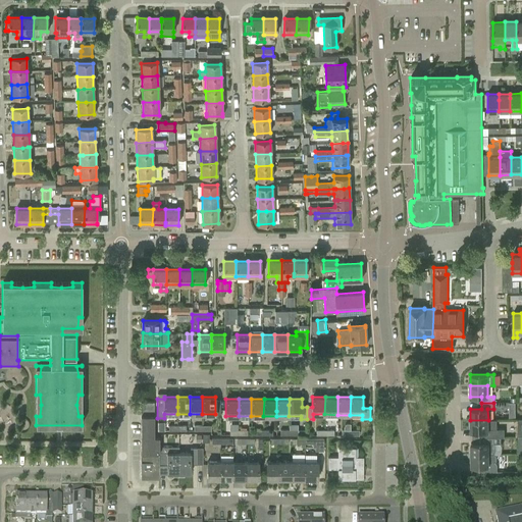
[(141,415),(141,479),(159,479),(159,473),(159,464),(159,453),(159,448),(159,436),(154,436),(154,415),(141,415)]
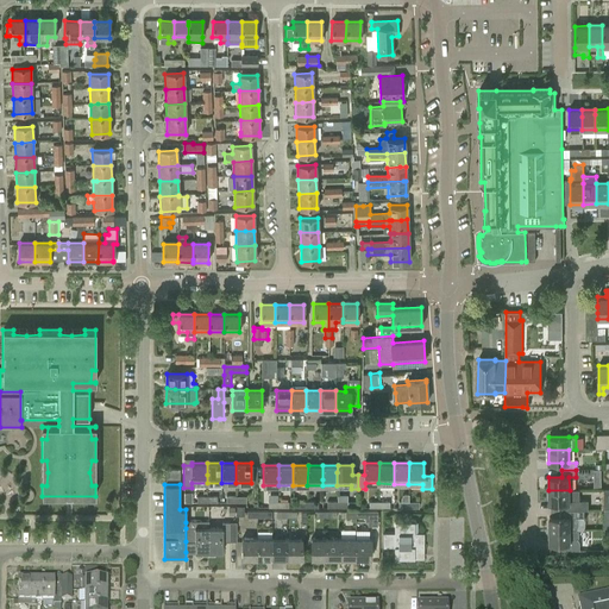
[(570,490),(548,490),(548,503),(562,503),(562,510),(584,510),(588,510),(588,500),(579,500),(579,490),(570,490)]
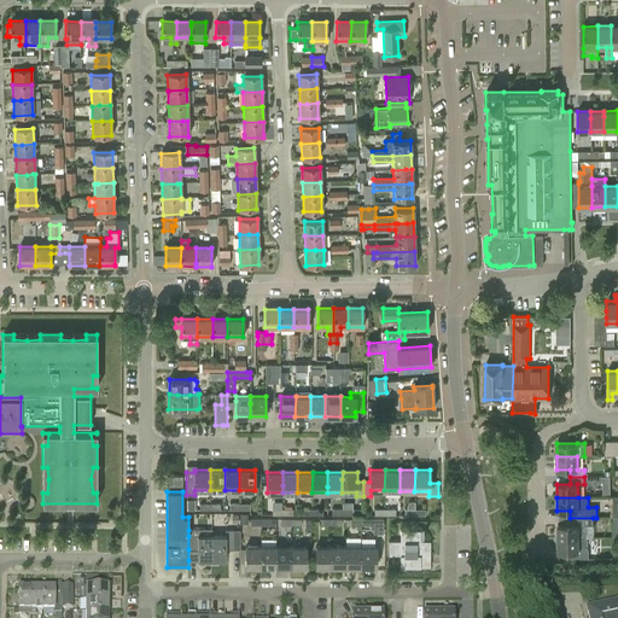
[(570,525),(558,525),(558,538),(578,538),(586,538),(587,534),(587,529),(584,525),(593,525),(593,518),(570,518),(570,525)]
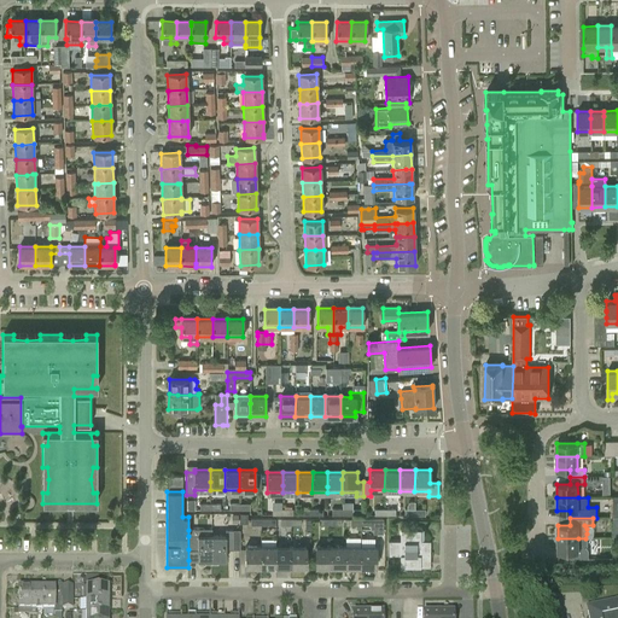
[(361,519),(361,525),(371,525),(371,528),(373,528),(373,534),(383,534),(383,519),(371,519),(361,519)]
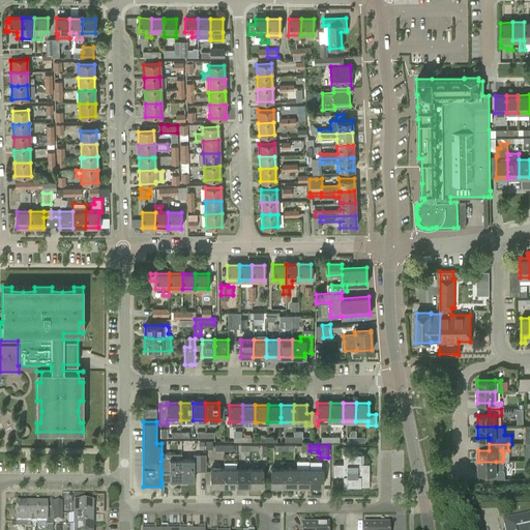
[(333,464),(332,476),(343,476),(343,487),(369,487),(369,464),(360,464),(360,453),(344,453),(343,464),(333,464)]
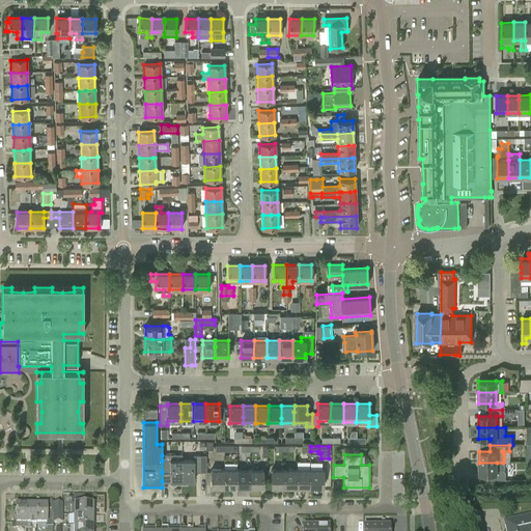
[(162,455),(162,460),(162,472),(170,472),(170,481),(177,481),(177,483),(183,483),(183,460),(183,455),(162,455)]
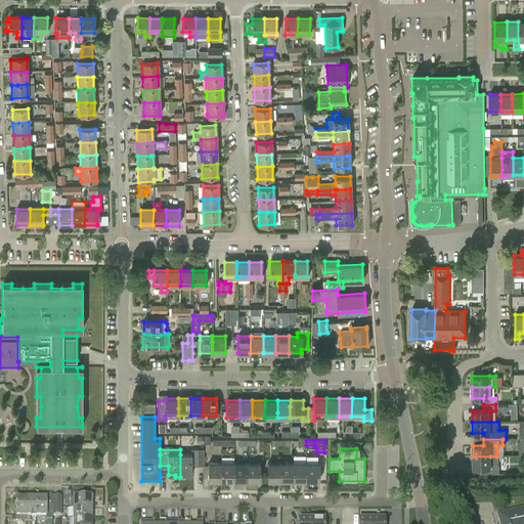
[(180,454),(180,477),(185,477),(185,475),(191,475),(191,467),(197,467),(197,449),(189,449),(189,454),(180,454)]
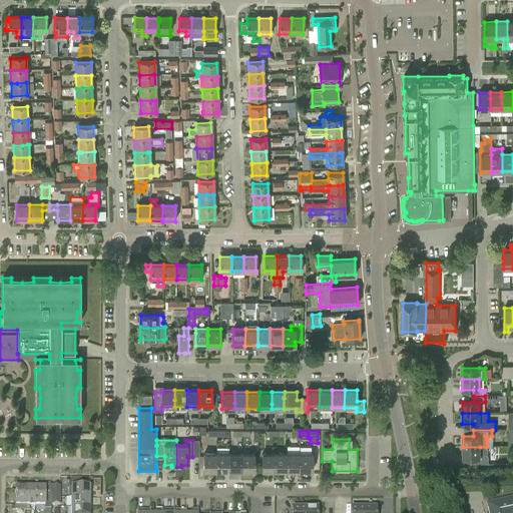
[(480,447),(463,447),(463,458),(474,458),(474,464),(488,464),(488,457),(486,455),(488,453),(488,448),(486,447),(480,447)]
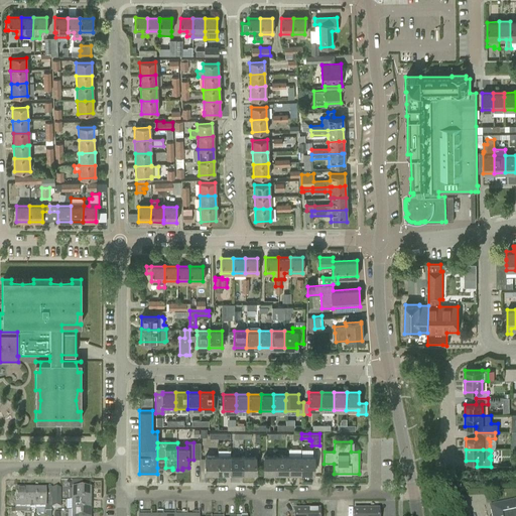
[(263,456),(263,473),(276,473),(276,456),(263,456)]
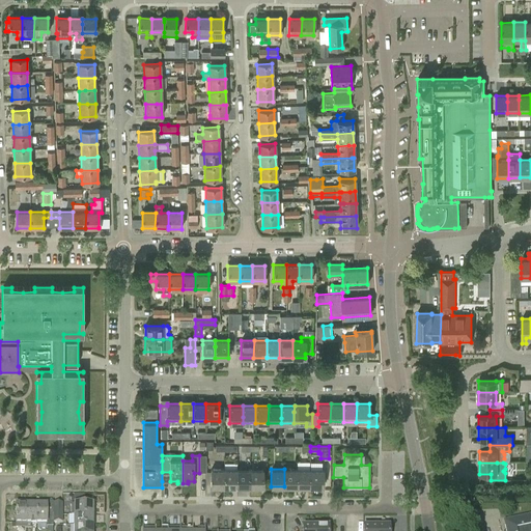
[(284,469),(284,486),(297,486),(297,469),(284,469)]
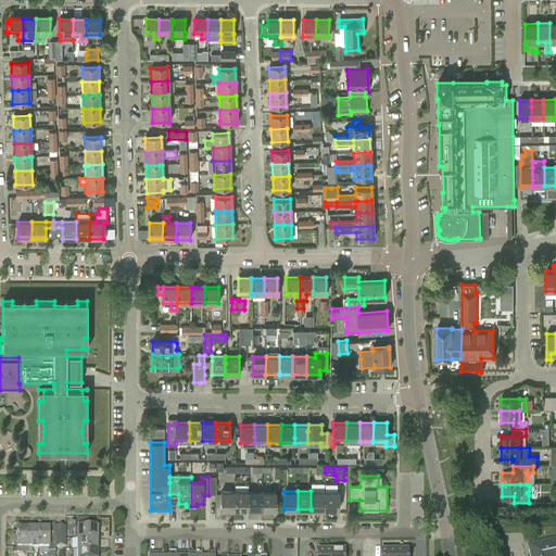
[(311,491),(311,509),(324,509),(324,501),(325,491),(311,491)]
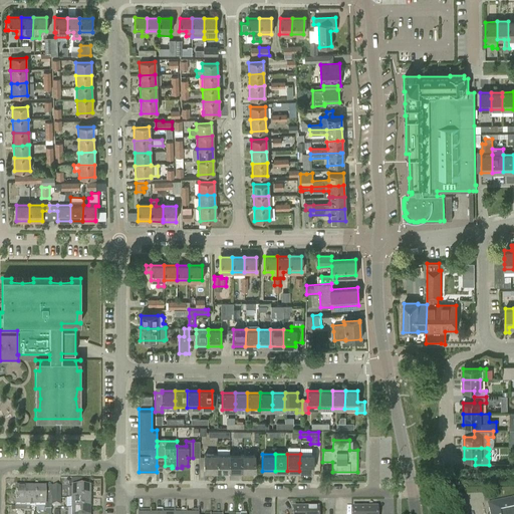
[(299,463),(299,471),(312,471),(312,454),(300,454),(299,463)]
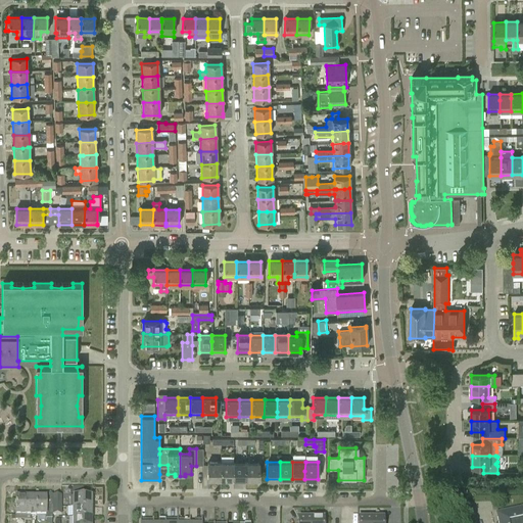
[(207,463),(207,479),(221,480),(221,463),(207,463)]
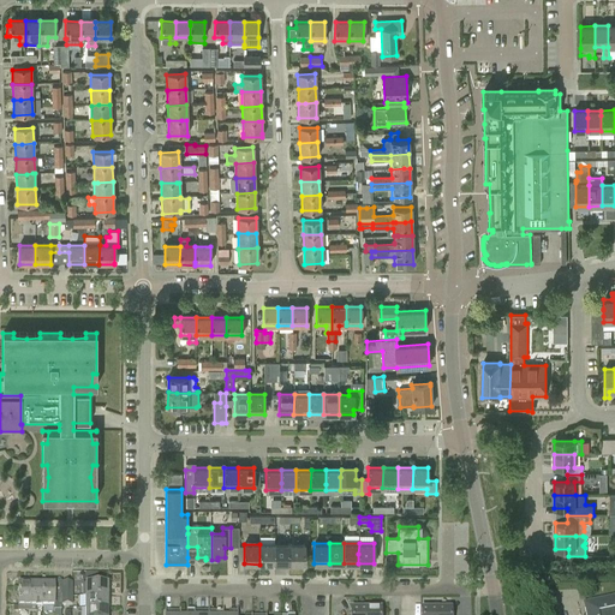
[(260,544),(260,565),(274,563),(274,553),(274,544),(260,544)]
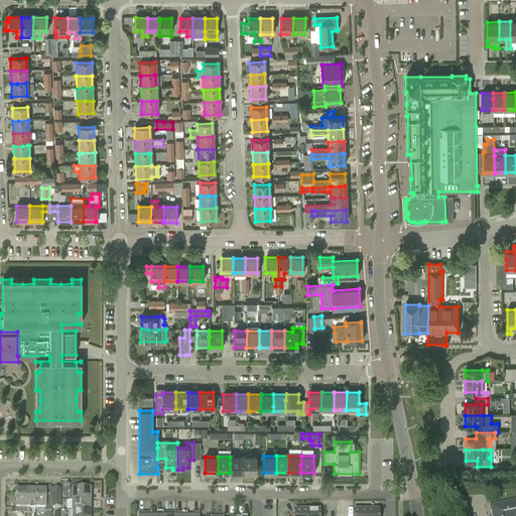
[(230,464),(230,473),(242,473),(243,457),(230,457),(230,464)]
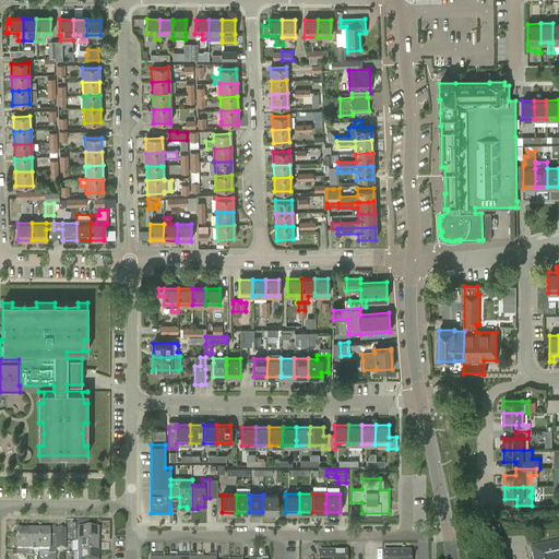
[(263,495),(262,512),(276,512),(276,495),(263,495)]
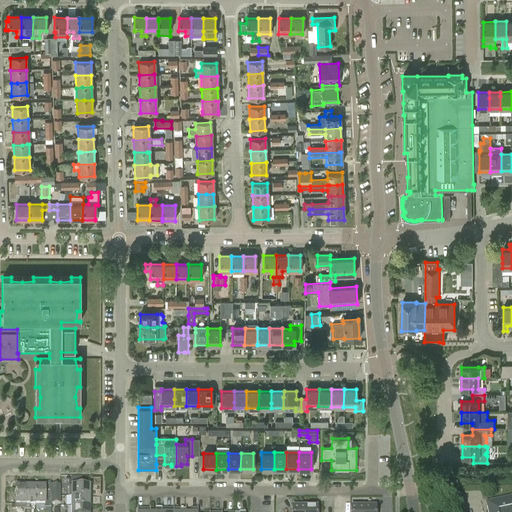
[(81,477),(71,477),(71,487),(81,487),(81,477)]
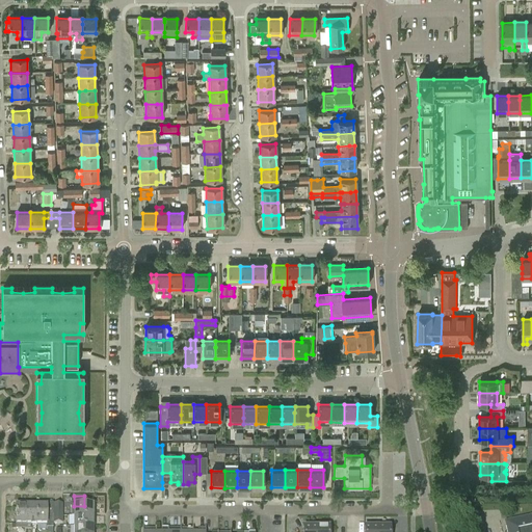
[(16,526),(16,529),(26,529),(26,505),(16,505),(16,506),(16,526)]
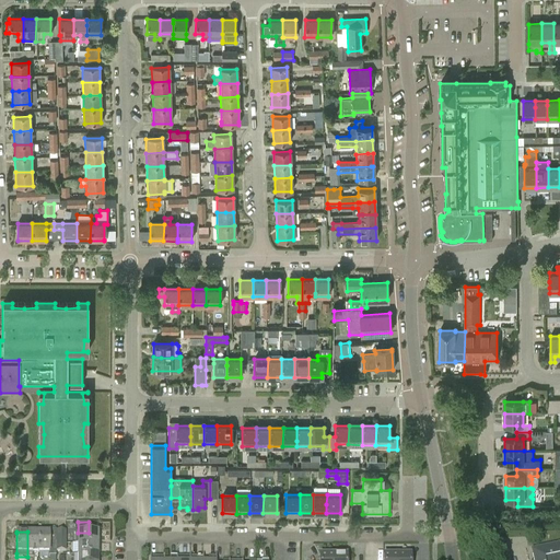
[(27,532),(27,557),(33,557),(33,553),(38,553),(38,532),(27,532)]
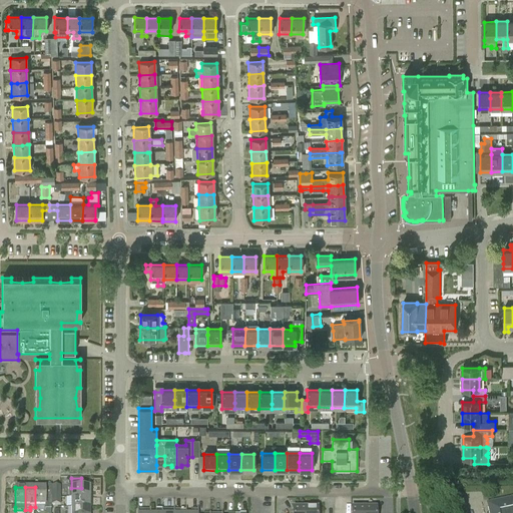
[(35,487),(35,507),(45,507),(45,509),(51,509),(51,505),(51,498),(51,495),(45,495),(45,487),(35,487)]
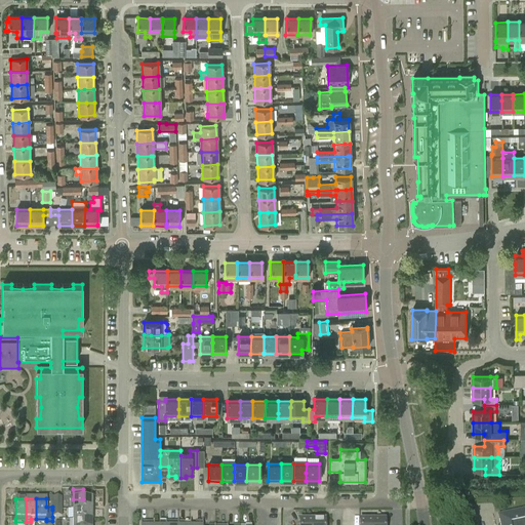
[(52,507),(52,510),(62,510),(62,498),(52,498),(52,507)]
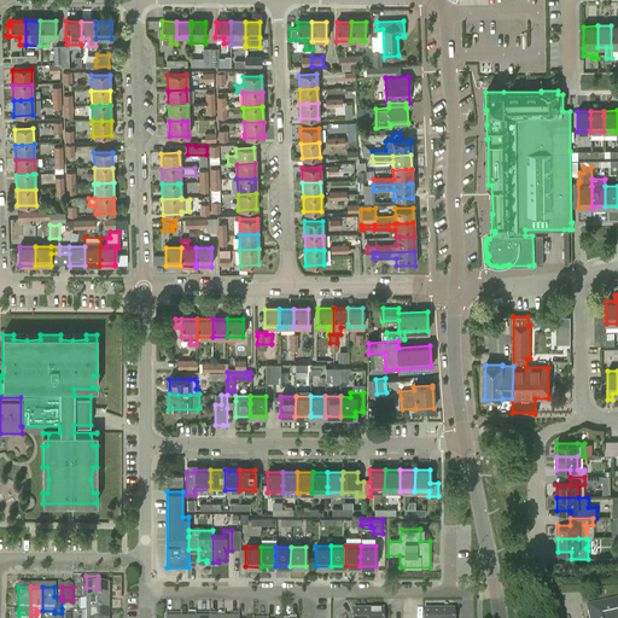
[(83,588),(83,600),(86,600),(110,600),(110,588),(83,588)]
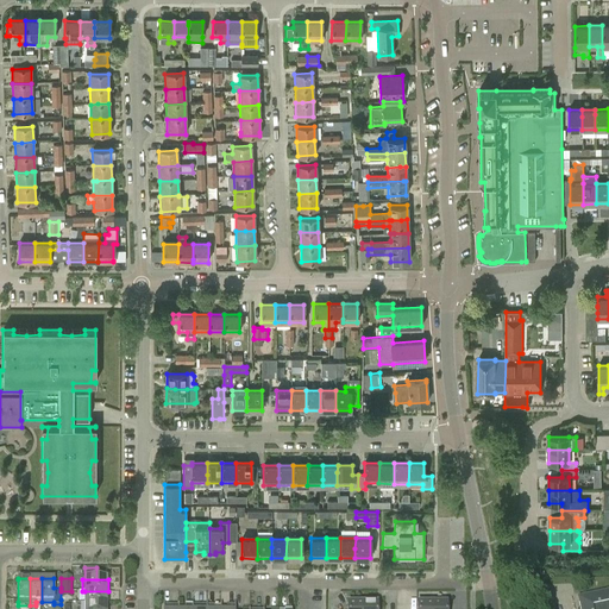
[(85,591),(85,603),(107,603),(108,603),(108,591),(85,591)]
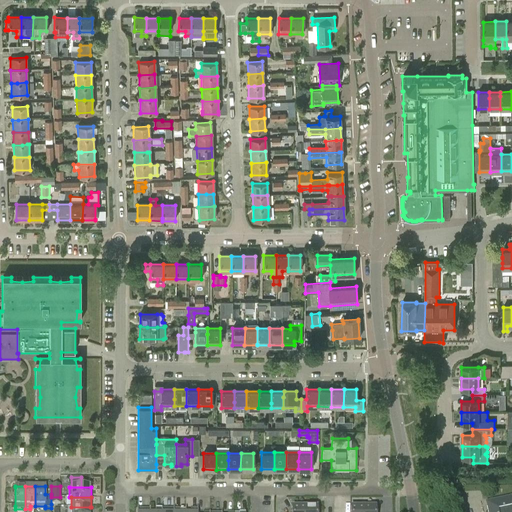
[(492,506),(488,507),(488,511),(511,511),(511,497),(511,498),(491,502),(492,506)]
